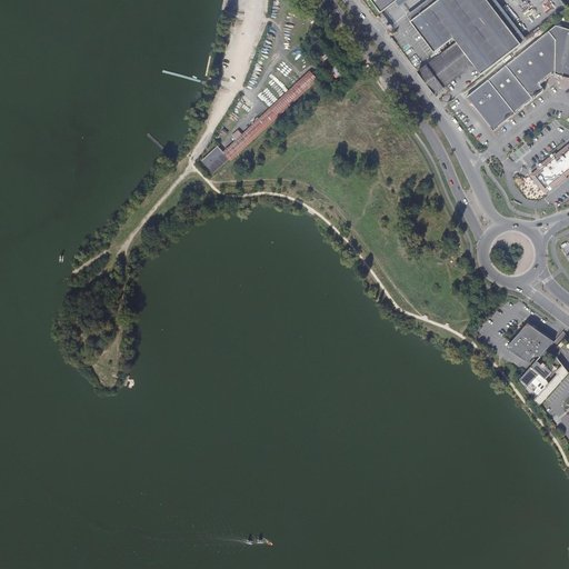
[(370,0),(380,12),(392,3),(395,1),(396,0),(370,0)]
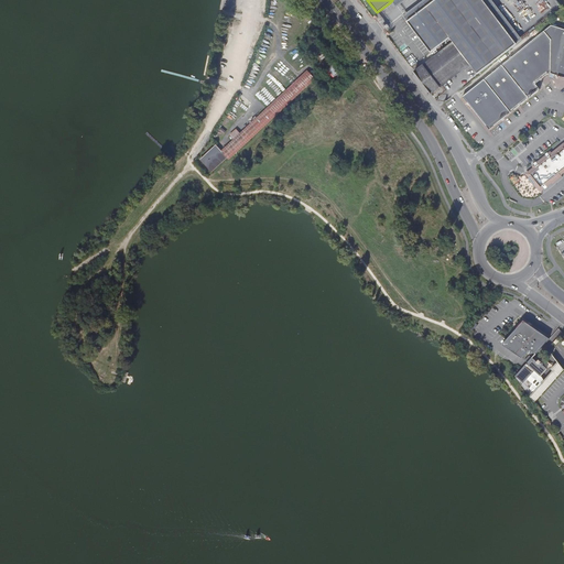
[(422,0),(402,15),(407,21),(424,8),(426,7),(449,38),(453,42),(469,64),(473,68),(476,74),(522,40),(491,0),(422,0)]
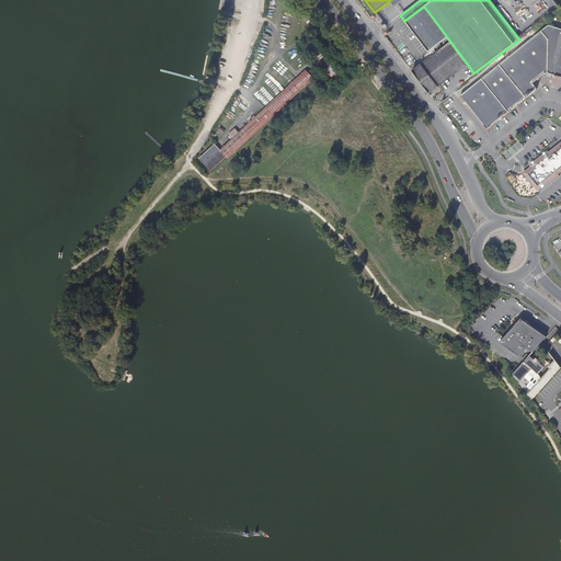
[(424,7),(422,8),(404,21),(428,52),(445,38),(447,37),(424,7)]
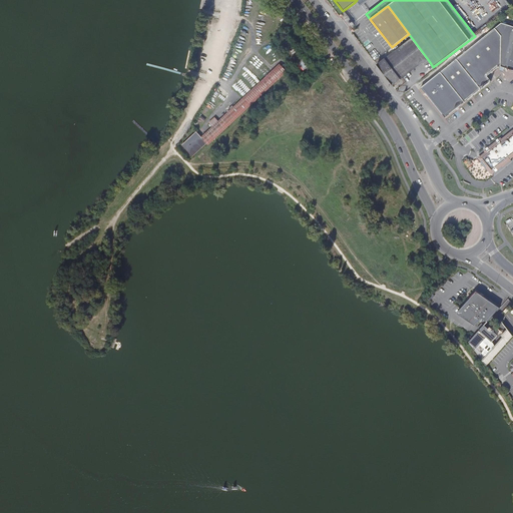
[(512,26),(501,23),(495,28),(501,36),(501,66),(512,69),(512,26)]
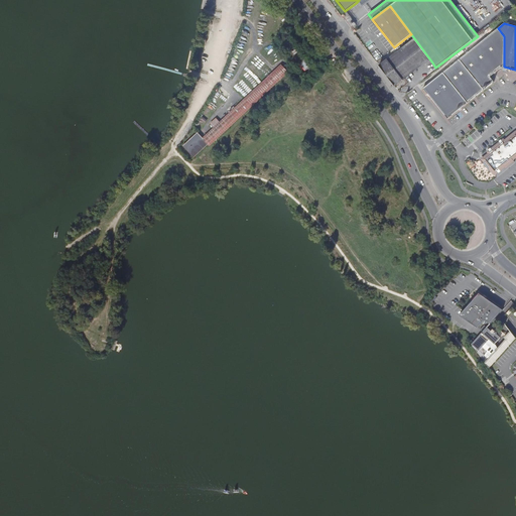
[(484,90),(494,82),(490,77),(501,67),(504,67),(504,36),(498,28),(460,59),(484,90)]
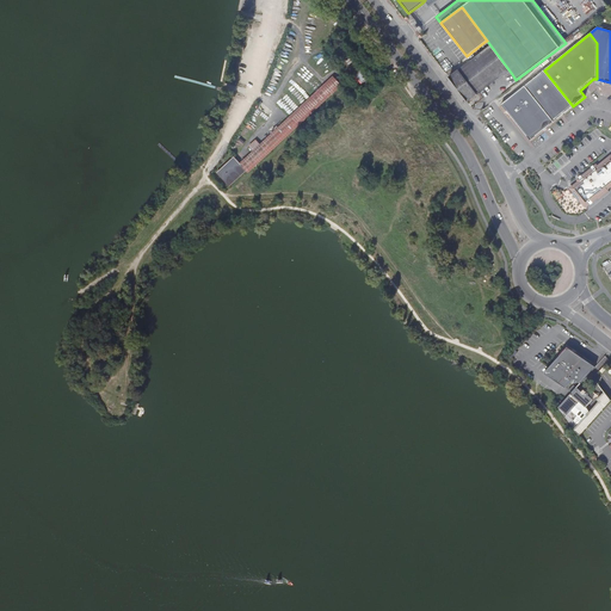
[(491,45),(449,78),(467,102),(473,97),(508,69),(491,45)]
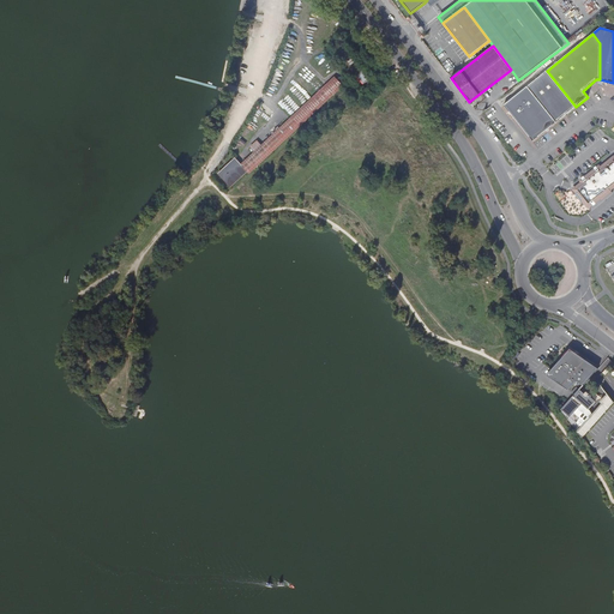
[(363,70),(356,74),(361,84),(369,79),(363,70)]
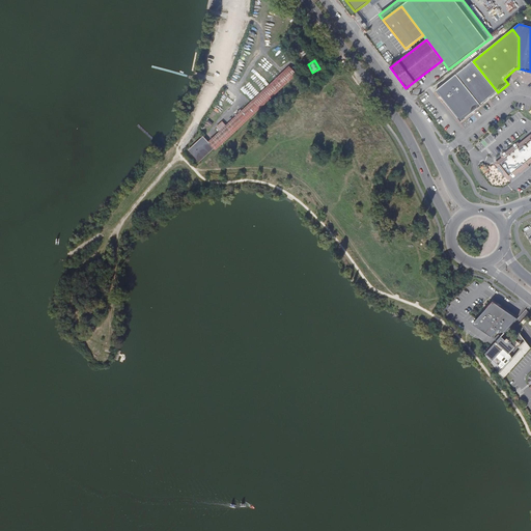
[(455,75),(481,106),(498,92),(473,61),(455,75)]
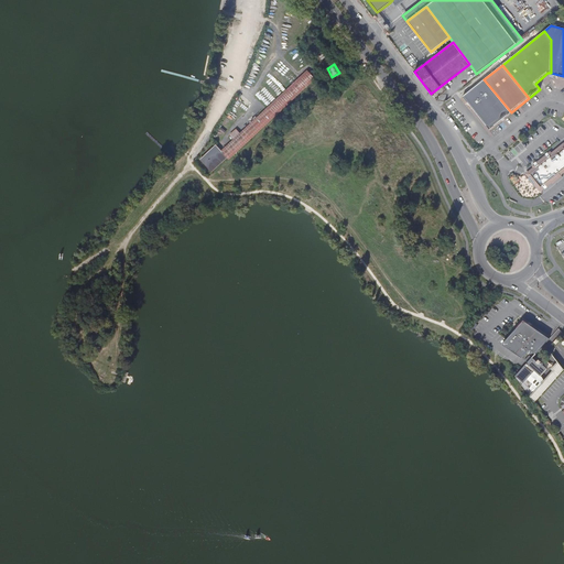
[(216,145),(199,160),(212,172),(227,158),(228,160),(315,78),(307,71),(240,133),(236,129),(229,136),(232,140),(220,151),(216,145)]
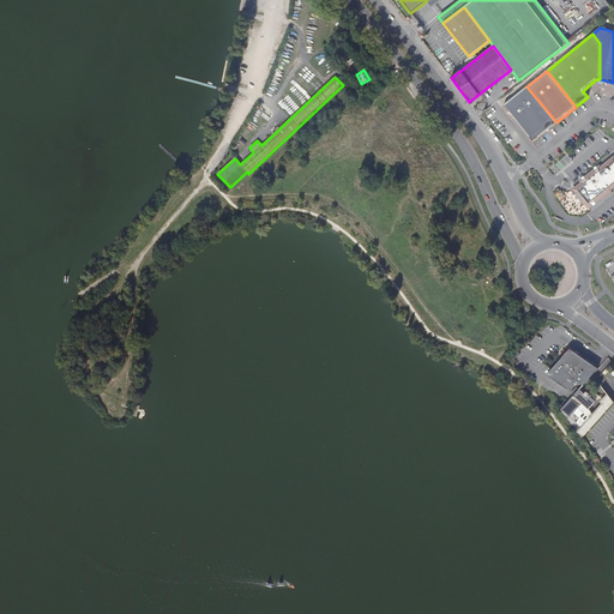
[(533,140),(557,122),(527,86),(504,104),(533,140)]
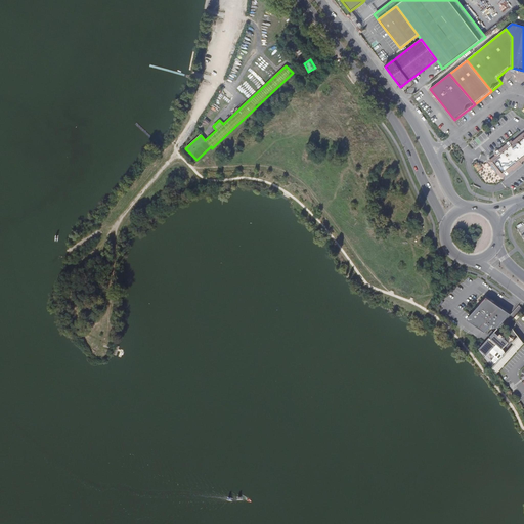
[(488,161),(491,165),(493,164),(491,162),(498,156),(497,155),(511,143),(512,145),(523,135),(523,157),(520,161),(522,163),(523,160),(523,132),(513,141),(512,140),(494,154),(495,156),(488,161)]
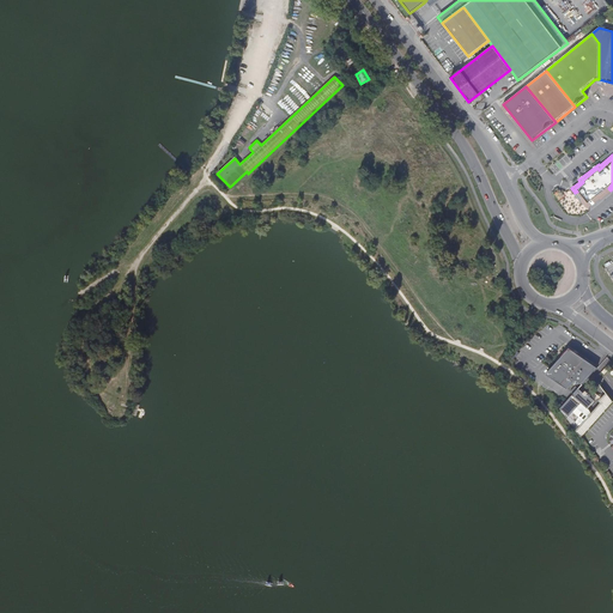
[(577,192),(575,193),(584,205),(589,201),(592,202),(594,201),(595,202),(599,199),(600,200),(612,192),(611,190),(608,188),(612,183),(612,158),(599,170),(598,168),(582,181),(583,182),(575,189),(577,192)]
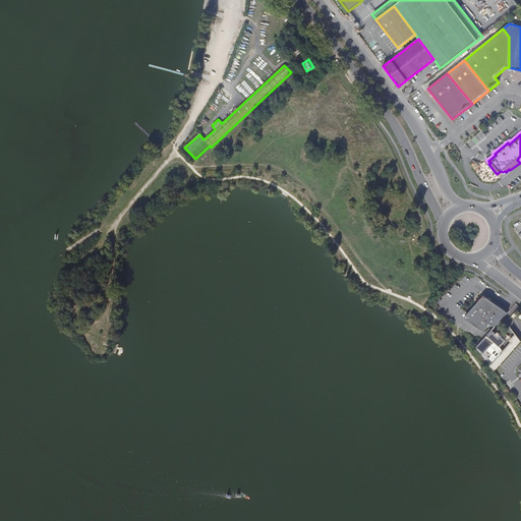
[(495,328),(508,313),(500,308),(495,308),(494,304),(483,298),(463,321),(482,332),(489,324),(495,328)]
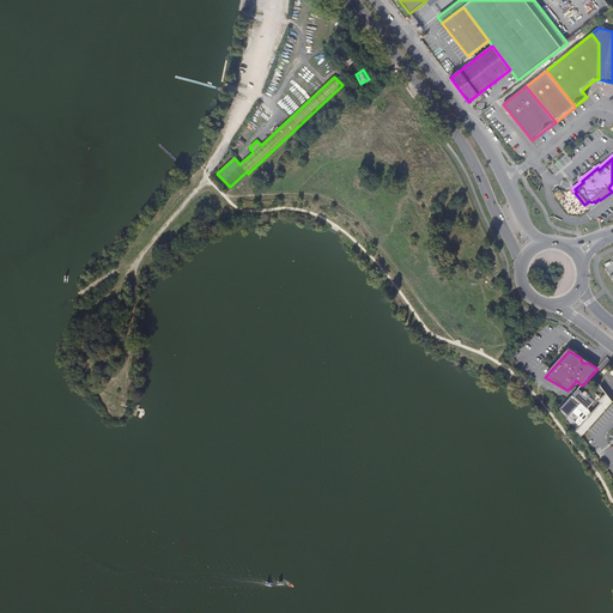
[(584,394),(580,389),(560,410),(562,410),(575,422),(587,408),(588,410),(595,401),(589,396),(590,395),(586,392),(584,394)]
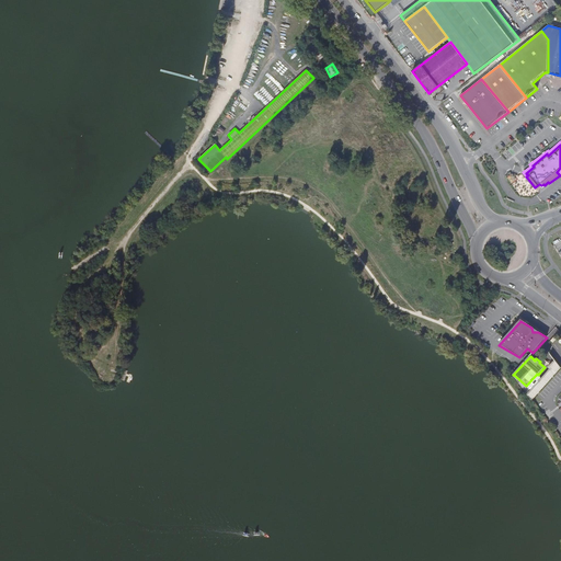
[(558,370),(560,368),(554,361),(548,367),(550,369),(546,374),(550,378),(558,370)]
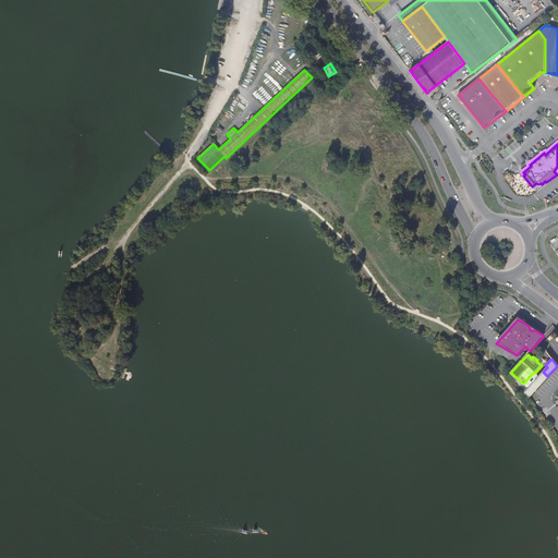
[(543,372),(532,383),(537,387),(547,376),(543,372)]
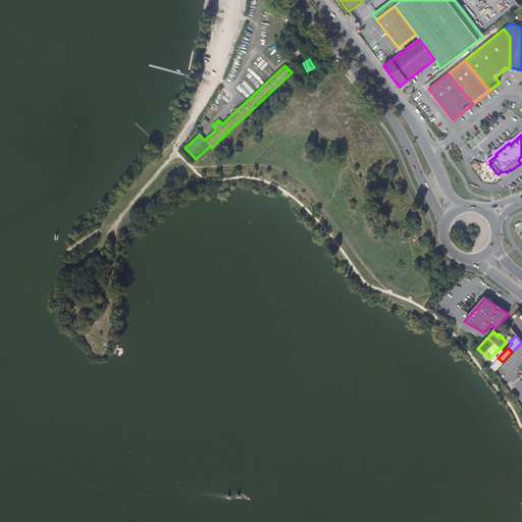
[(493,363),(490,366),(494,371),(499,366),(503,362),(498,358),(493,363)]
